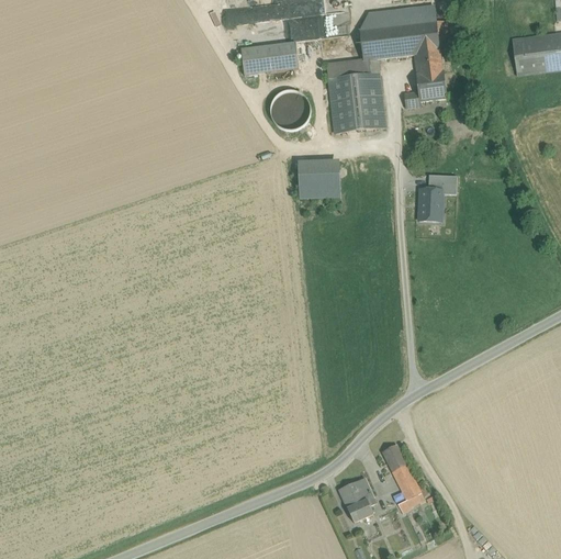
[(435,9),(367,17),(368,29),(436,21),(435,9)]
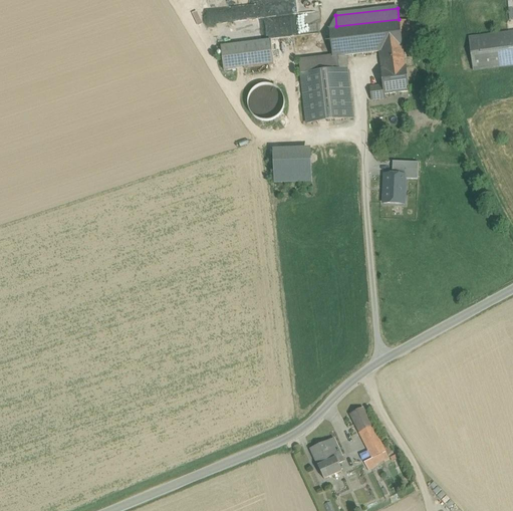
[(408,18),(399,19),(402,47),(411,45),(408,18)]
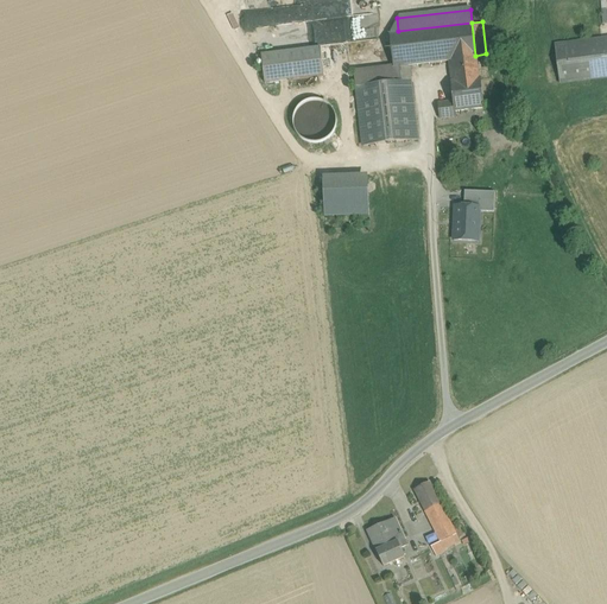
[(398,31),(389,32),(392,65),(408,64),(448,59),(475,56),(472,23),(398,31)]
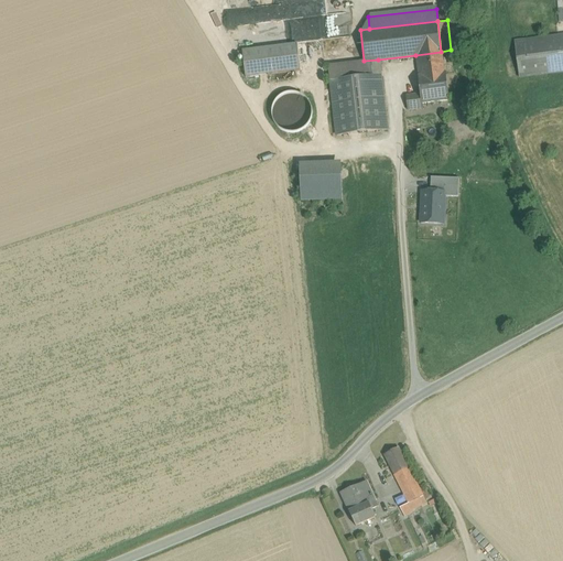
[(562,32),(513,40),(519,75),(562,68),(562,32)]
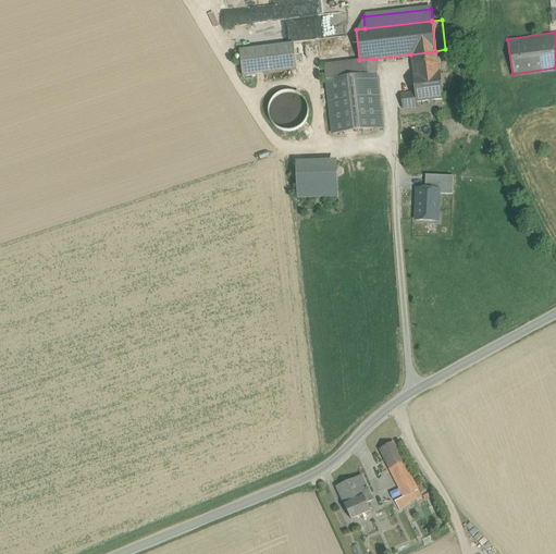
[(462,35),(455,36),(456,50),(464,49),(462,35)]
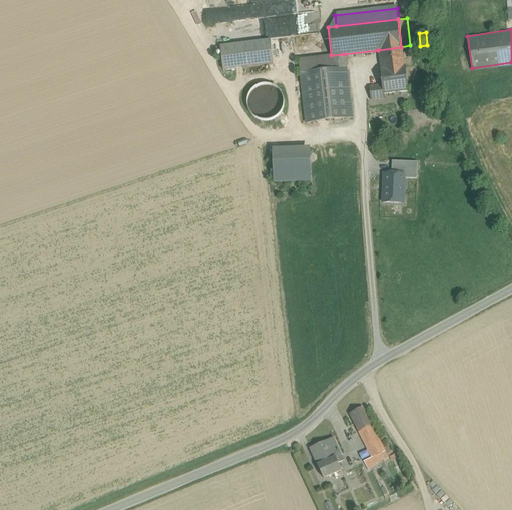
[(270,38),(219,44),(222,68),(273,62),(270,38)]
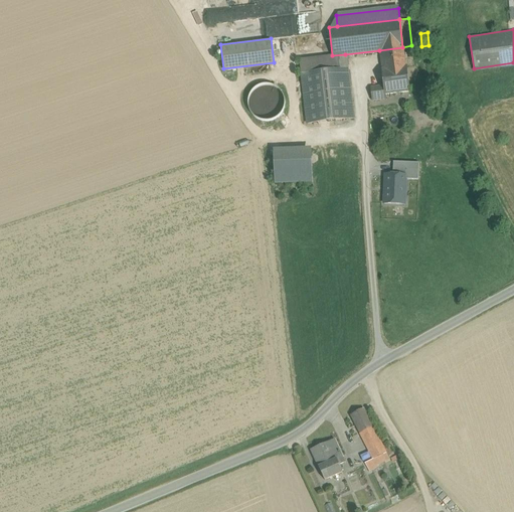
[(402,47),(379,50),(383,83),(384,92),(409,89),(406,65),(404,65),(402,47)]
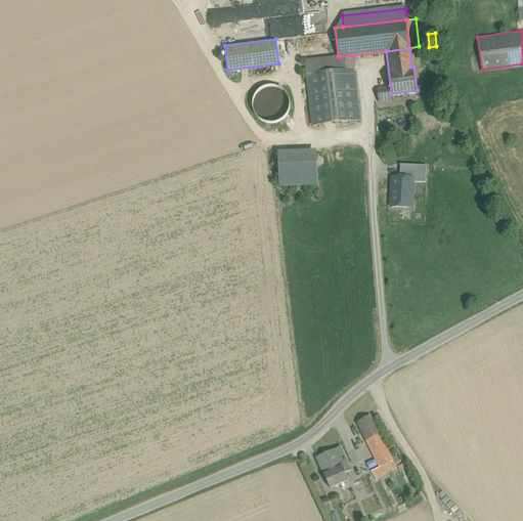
[(351,55),(338,56),(340,70),(352,69),(351,55)]
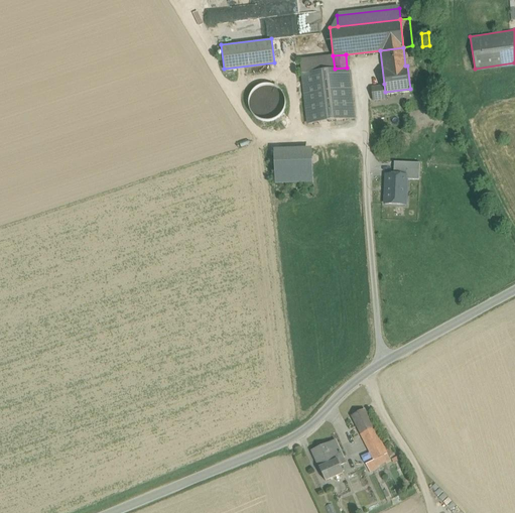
[(335,69),(301,73),(307,122),(354,116),(348,68),(347,68),(335,69)]
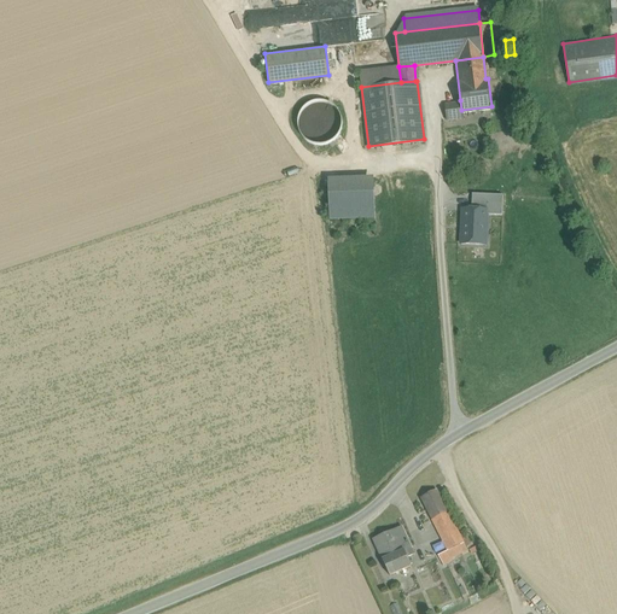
[(460,100),(444,103),(446,118),(463,116),(461,110),(460,100)]
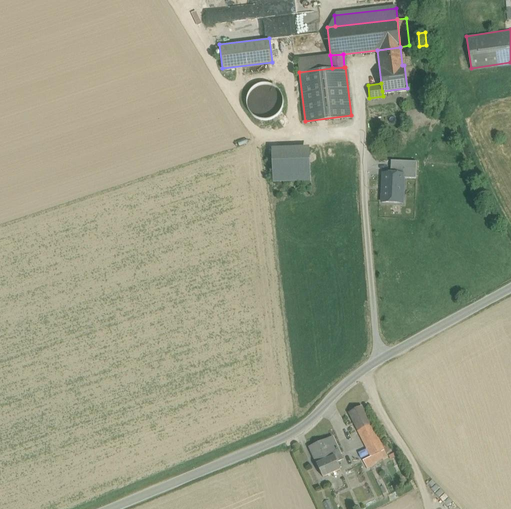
[(278,102),(279,97),(278,92),(275,88),(271,85),(266,85),(261,86),(257,88),(254,93),(253,98),(254,103),(257,107),(261,110),(266,111),(271,109),(275,107),(278,102)]
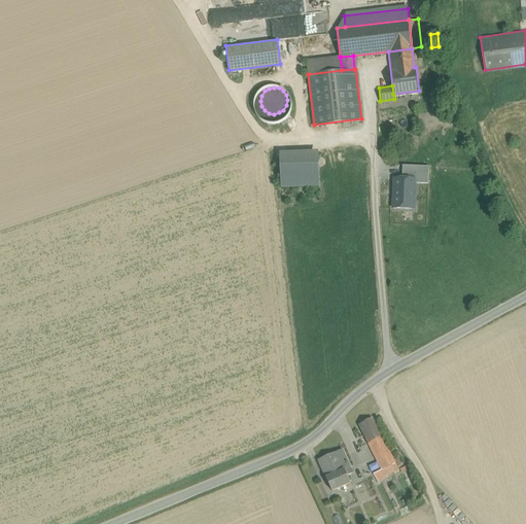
[(316,156),(281,158),(281,187),(317,186),(316,156)]
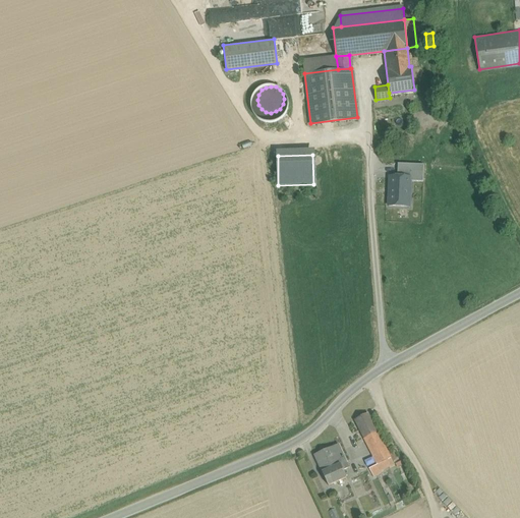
[(410,175),(391,175),(390,191),(388,191),(388,204),(409,205),(410,175)]
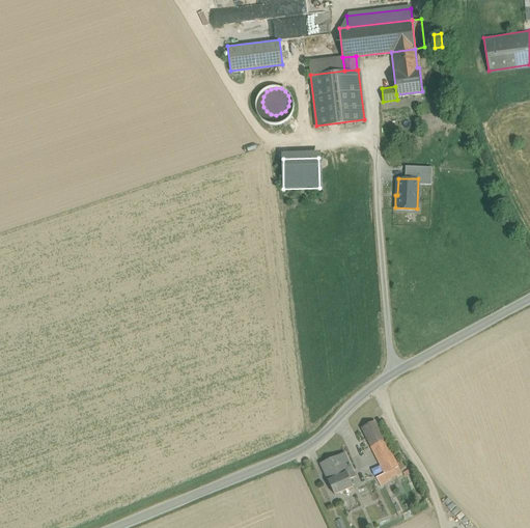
[(361,425),(384,471),(397,465),(374,419),(361,425)]
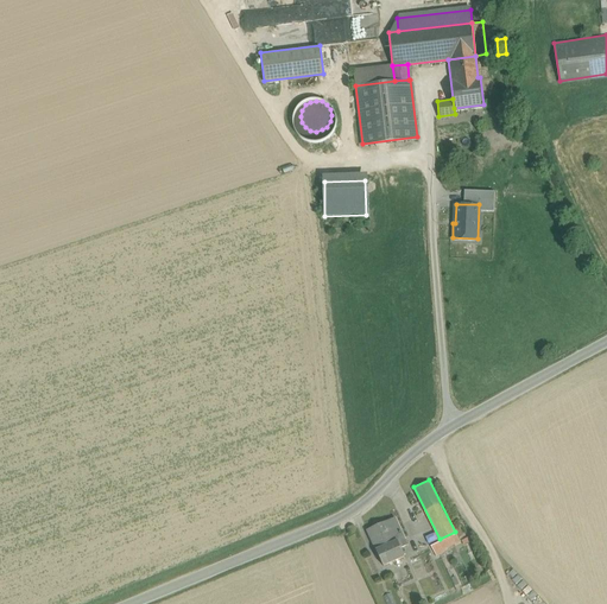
[(396,515),(367,527),(375,547),(397,538),(399,545),(406,542),(396,515)]
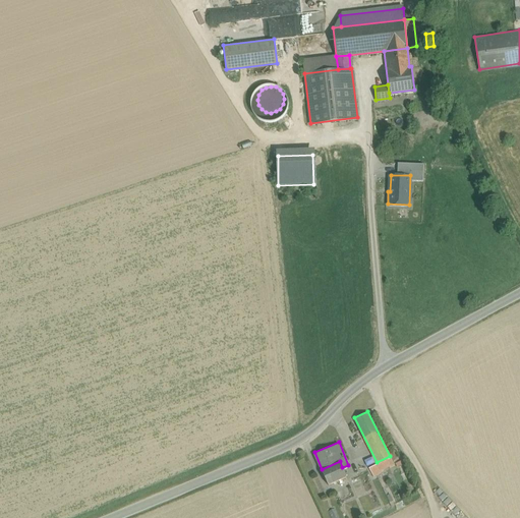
[(393,463),(390,456),(377,462),(368,466),(372,473),(393,463)]
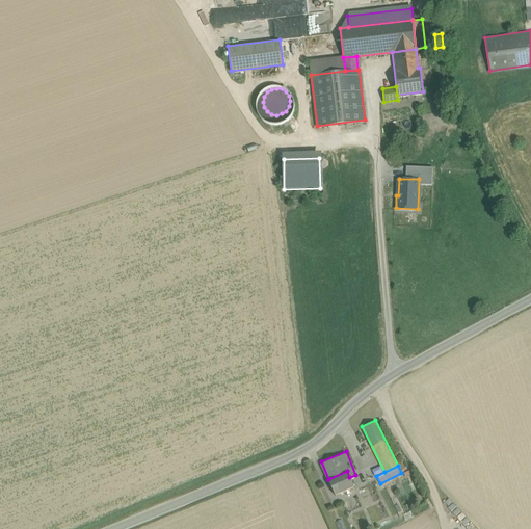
[(347,471),(328,479),(335,494),(353,486),(349,477),(347,471)]
